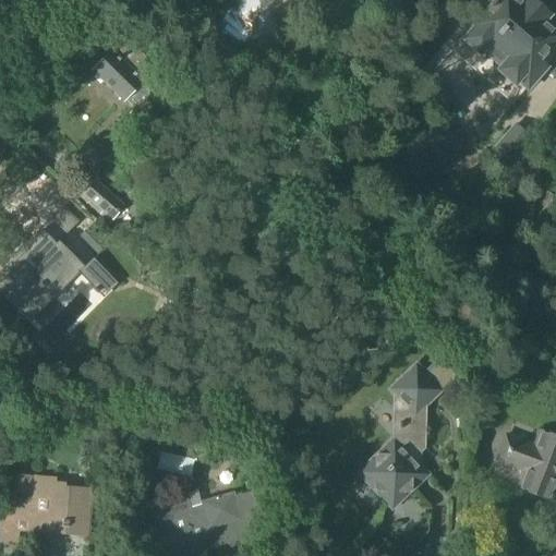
[(304,9),(307,0),(249,0),(249,2),(244,0),(240,0),(217,48),(240,59),(251,37),(283,52),(291,36),(286,33),(298,5),(304,9)]
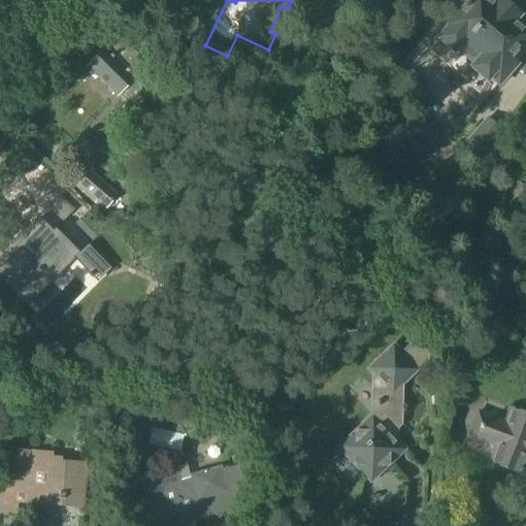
[(468,65),(485,79),(489,75),(497,81),(507,70),(503,66),(510,59),(506,56),(525,34),(525,32),(524,31),(525,30),(525,26),(518,19),(517,19),(514,22),(512,20),(517,13),(513,10),(512,9),(511,11),(501,3),(502,2),(501,1),(501,0),(494,0),(492,3),(488,0),(461,0),(460,1),(463,5),(457,12),(449,5),(432,25),(440,31),(435,36),(452,51),(456,45),(473,61),(468,65)]
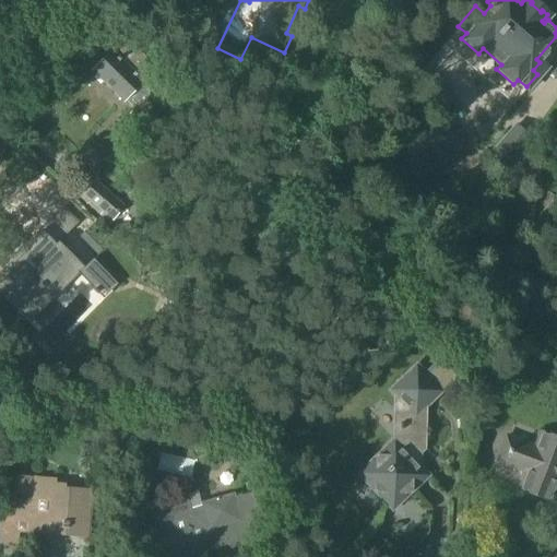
[(157,67),(127,37),(114,50),(113,49),(94,69),(126,101),(127,99),(134,106),(141,106),(147,102),(151,95),(152,89),(144,81),(145,80),(144,80),(157,67)]
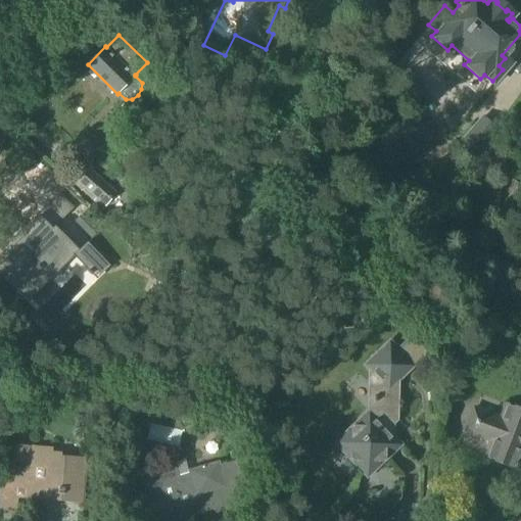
[(484,113),(462,140),(478,154),(502,129),(484,113)]
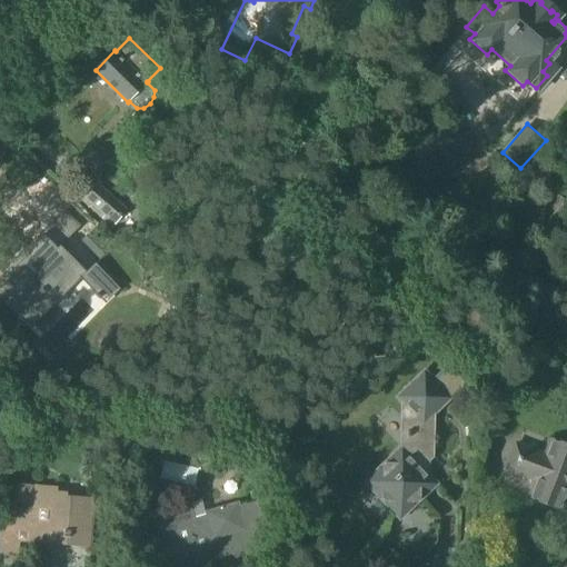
[(130,208),(89,173),(77,189),(118,222),(130,208)]
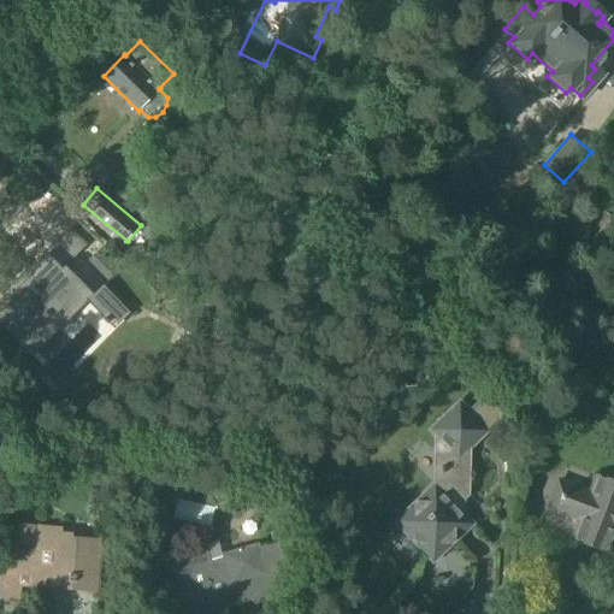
[(63,266),(48,252),(29,271),(33,273),(15,291),(12,289),(0,300),(0,313),(7,322),(9,320),(34,344),(55,323),(59,326),(94,291),(65,264),(63,266)]
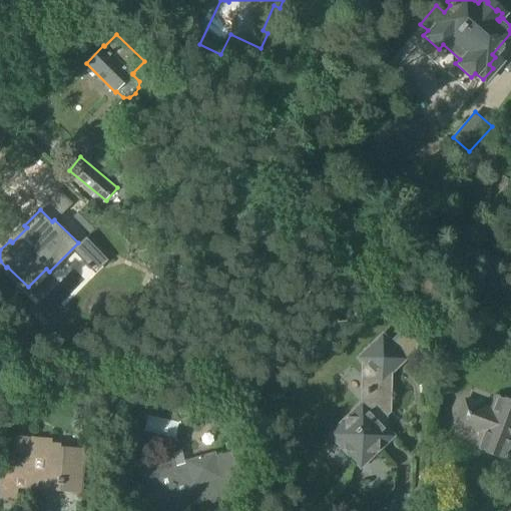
[(362,403),(331,434),(354,459),(362,451),(369,459),(377,452),(394,435),(388,429),(388,421),(389,415),(392,412),(393,366),(398,361),(401,364),(406,358),(421,344),(407,329),(392,343),(383,333),(360,356),(359,357),(364,361),(363,374),(362,375),(362,401),(363,402),(362,403)]
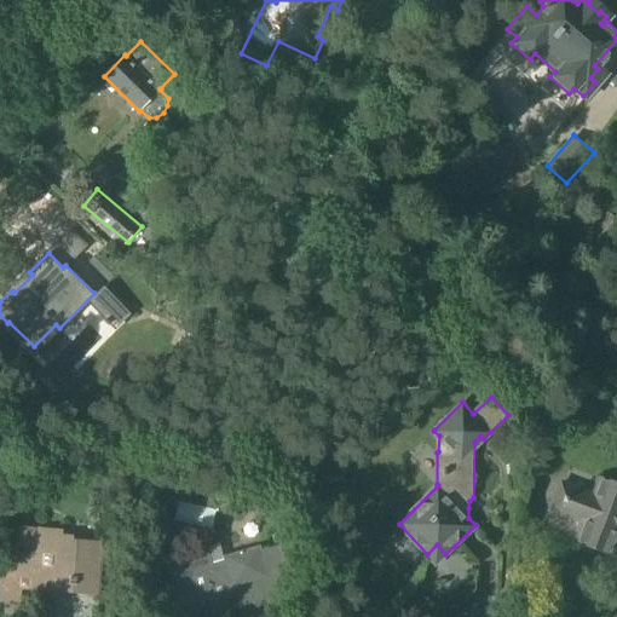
[(616,482),(600,477),(594,494),(569,484),(559,512),(583,520),(576,541),(612,554),(616,543),(616,482)]
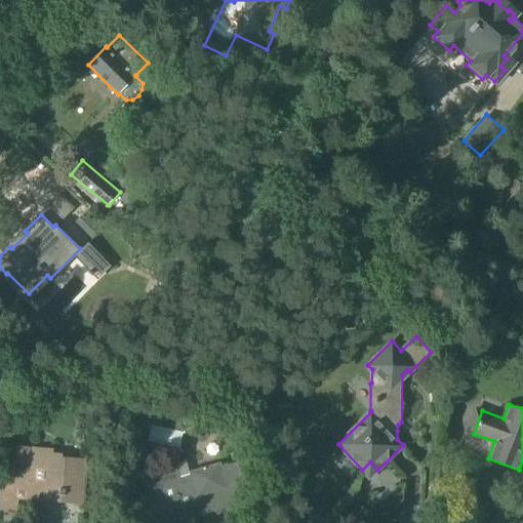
[(83,501),(86,459),(62,457),(62,454),(52,453),(53,449),(4,445),(1,485),(19,486),(19,484),(28,485),(27,494),(46,496),(46,491),(63,492),(62,500),(83,501)]
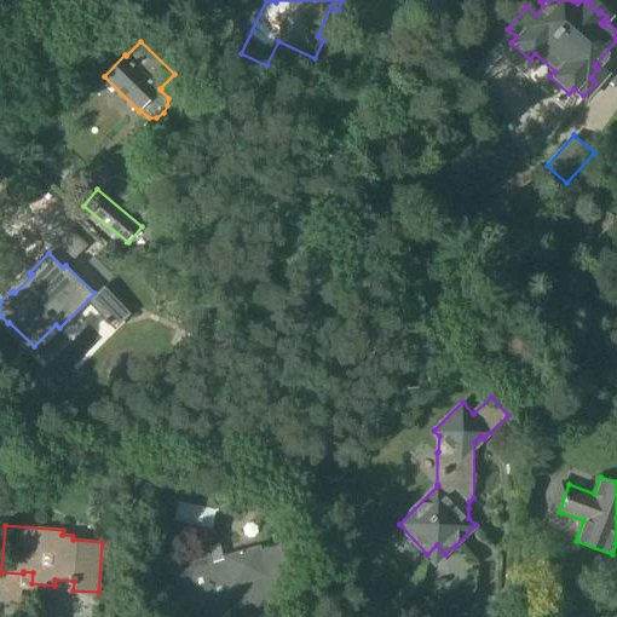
[(294,590),(281,543),(263,549),(261,545),(225,554),(226,559),(214,563),(209,545),(167,555),(179,599),(173,601),(177,616),(206,616),(207,616),(255,601),(255,598),(274,593),(275,597),(294,590)]
